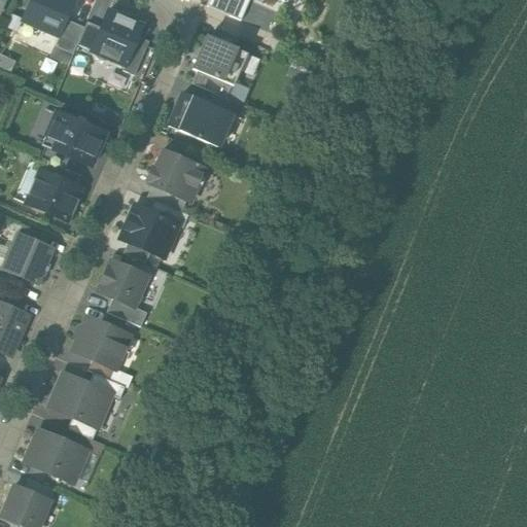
[(74,2),(69,0),(31,0),(22,21),(59,36),(66,21),(74,2)]
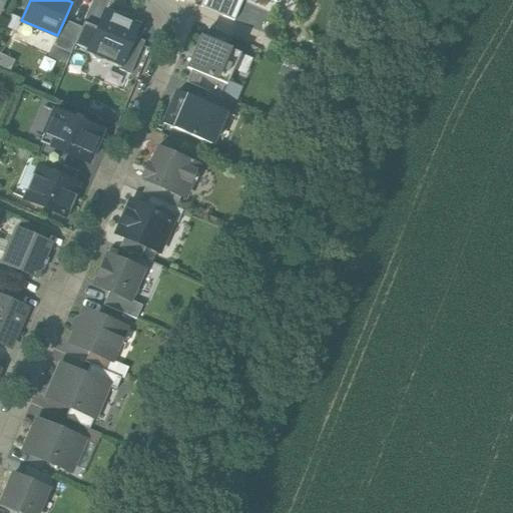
[(204,0),(201,7),(234,21),(242,0),(204,0)]
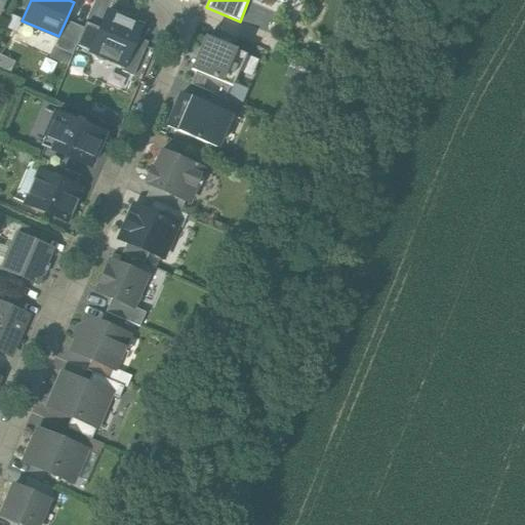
[(143,28),(108,13),(90,52),(125,68),(143,28)]
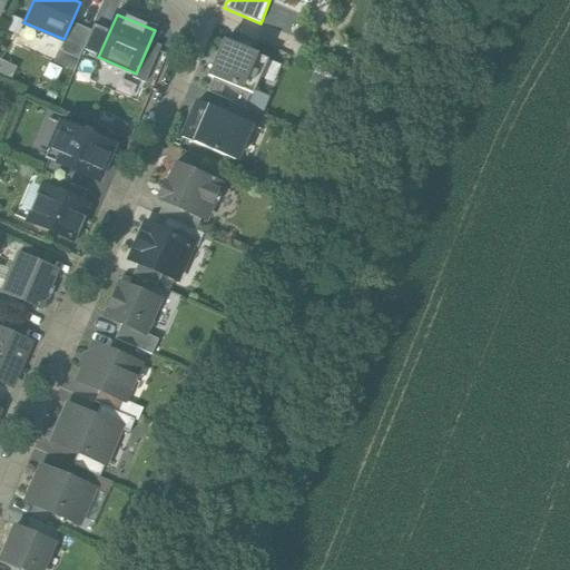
[(91,31),(71,22),(64,39),(59,51),(79,60),(91,31)]
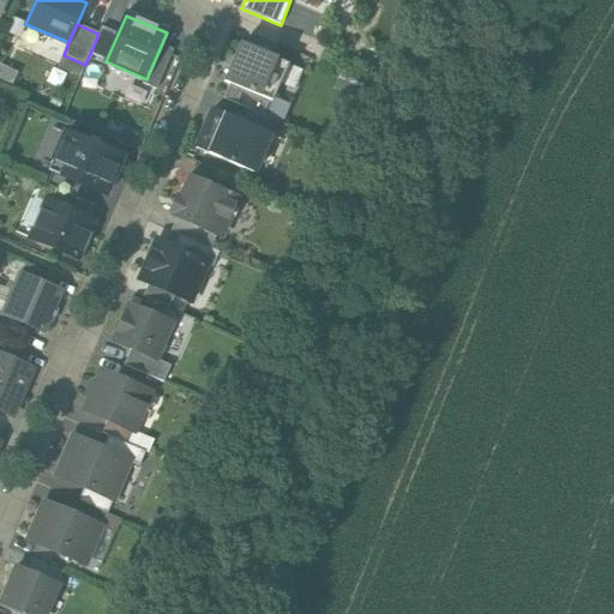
[(251,34),(246,47),(272,58),(277,46),(251,34)]
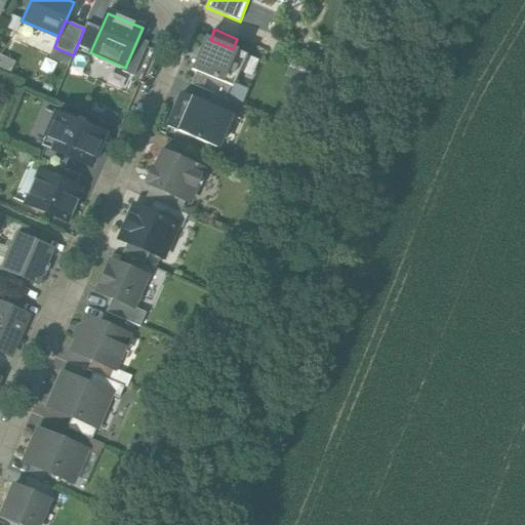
[(206,38),(193,70),(197,72),(230,86),(232,87),(246,55),(233,49),(210,40),(206,38)]
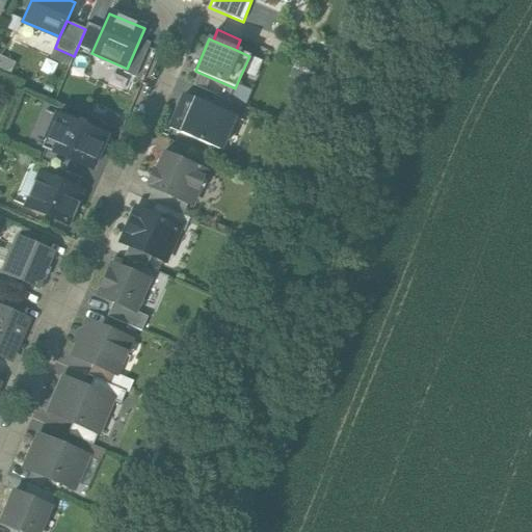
[(233,87),(200,73),(193,85),(216,96),(228,100),(233,87)]
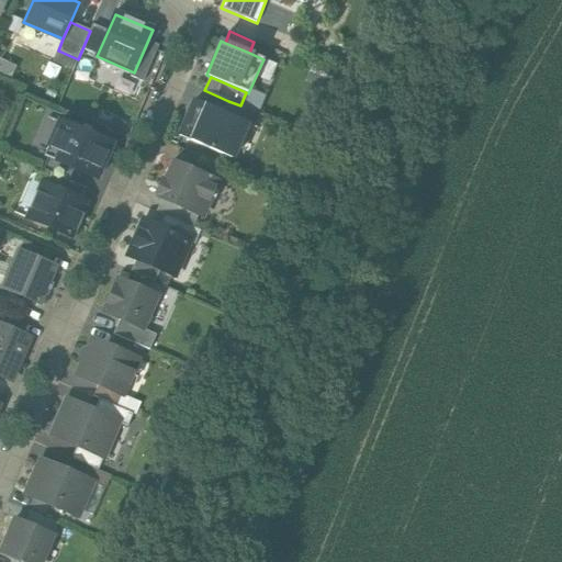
[(223,113),(194,101),(190,112),(189,112),(183,125),(179,136),(232,159),(247,124),(247,123),(223,113)]
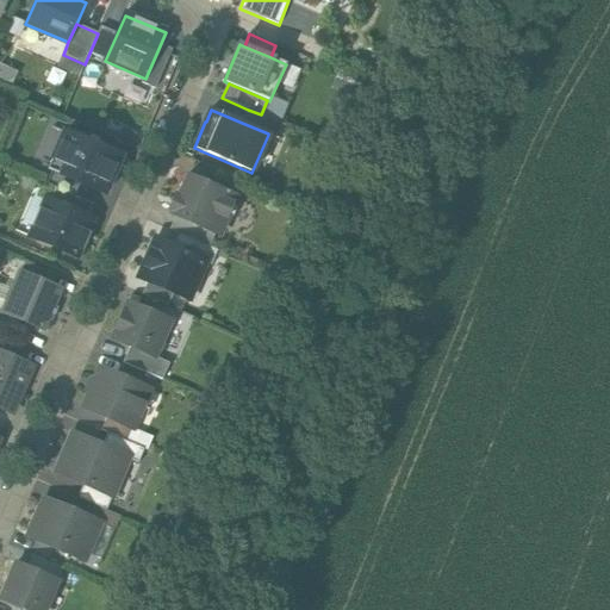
[(261,114),(248,110),(242,123),(268,134),(268,135),(279,139),(285,125),(261,114)]
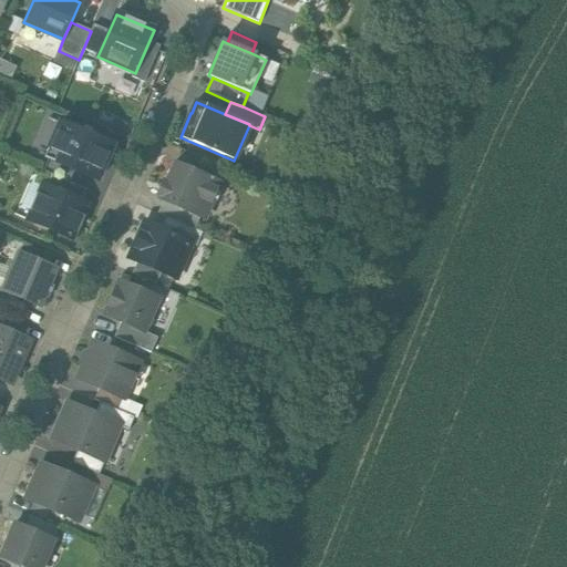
[(112,146),(60,124),(44,158),(74,171),(98,181),(112,146)]
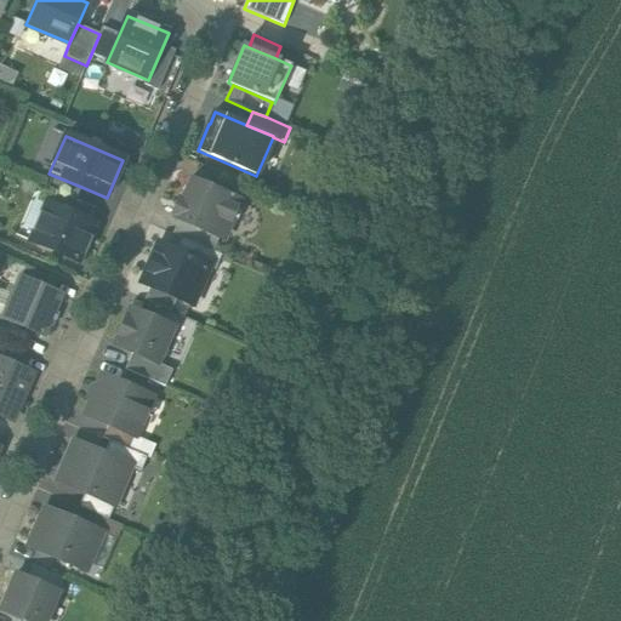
[(81,187),(53,175),(47,188),(56,193),(75,200),(81,187)]
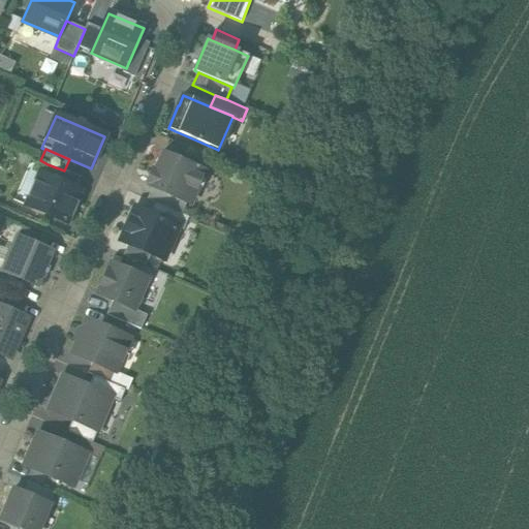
[(170,156),(162,152),(158,160),(159,161),(156,169),(150,172),(146,181),(149,186),(152,188),(186,203),(190,205),(196,191),(201,189),(205,181),(203,176),(205,172),(170,157),(170,156)]
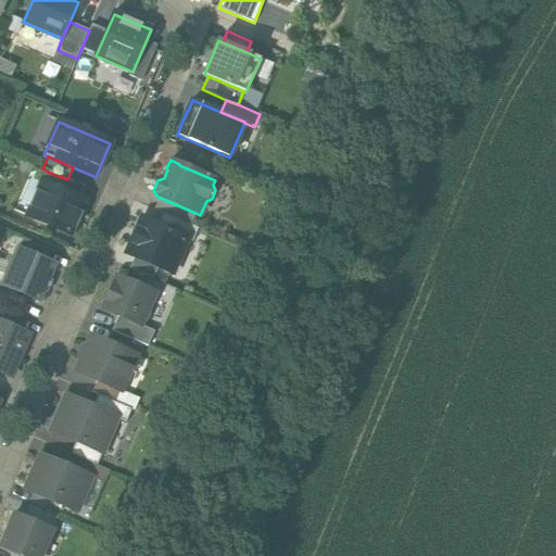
[(67,179),(50,173),(46,184),(79,199),(85,187),(67,179)]
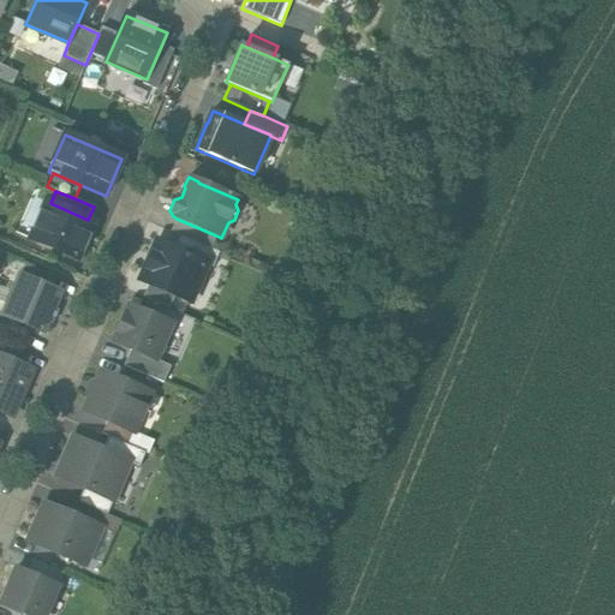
[(51,203),(46,202),(30,239),(78,260),(94,222),(88,220),(51,203)]
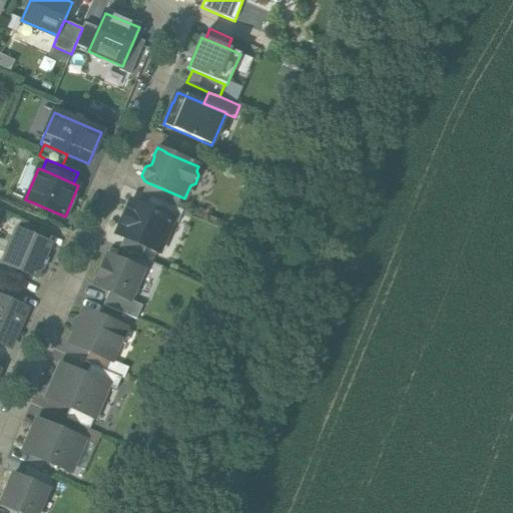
[(180,196),(147,182),(143,193),(150,197),(176,208),(180,196)]
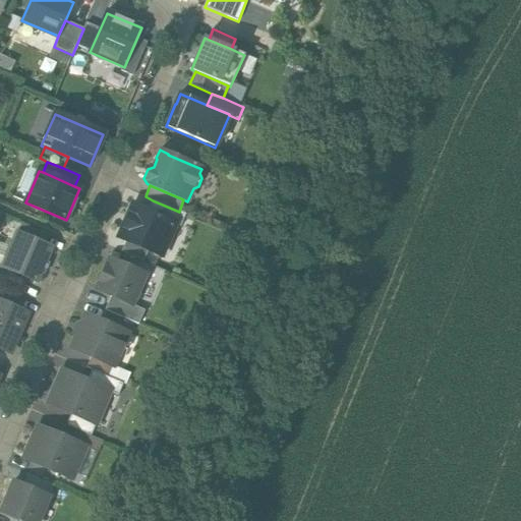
[(179,212),(153,200),(148,212),(176,224),(175,225),(180,228),(186,215),(179,212)]
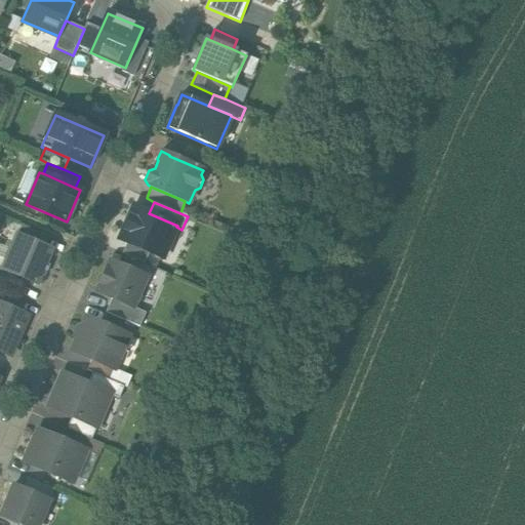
[(149,213),(133,206),(119,239),(150,252),(163,258),(176,227),(177,226),(149,213)]
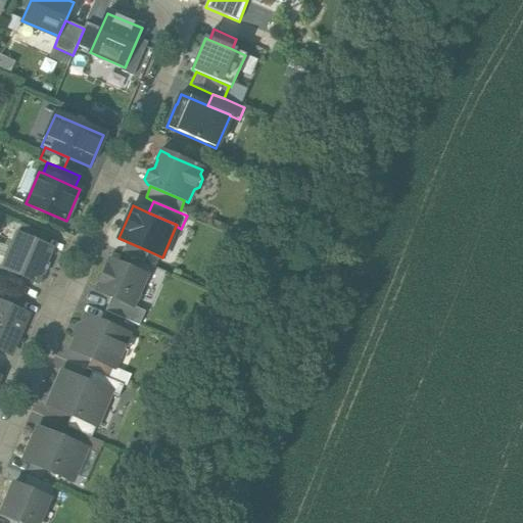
[(48,236),(22,225),(17,236),(43,246),(48,236)]
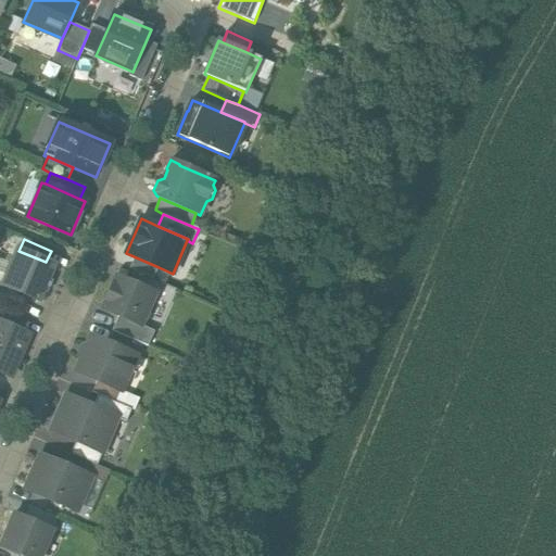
[(19,251),(3,285),(38,300),(53,265),(19,251)]
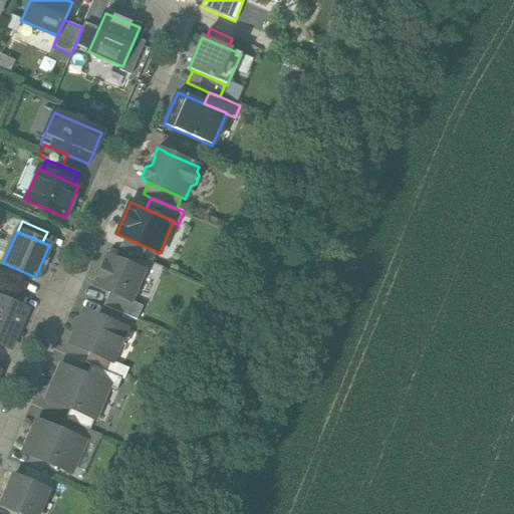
[(147,247),(124,238),(119,249),(142,258),(147,247)]
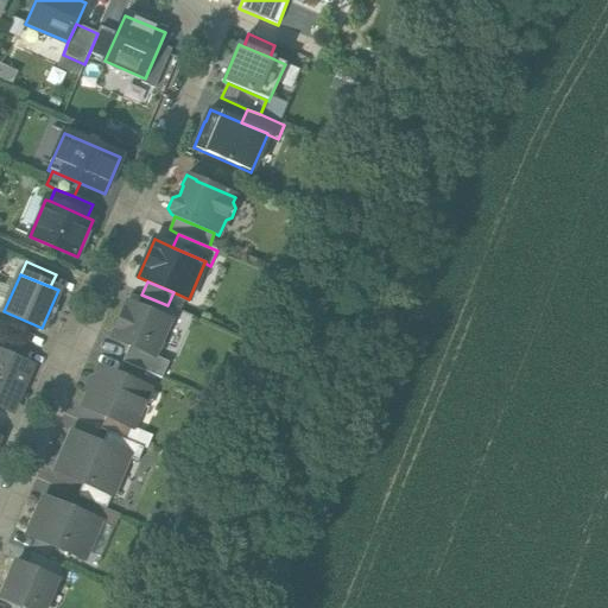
[(127,304),(112,339),(130,346),(153,356),(156,352),(162,350),(164,344),(160,340),(169,322),(127,304)]
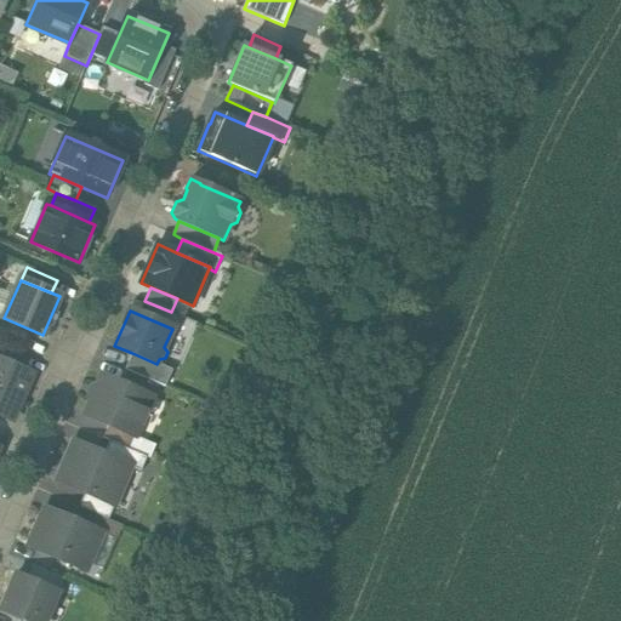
[(12,349),(0,343),(0,359),(7,363),(12,349)]
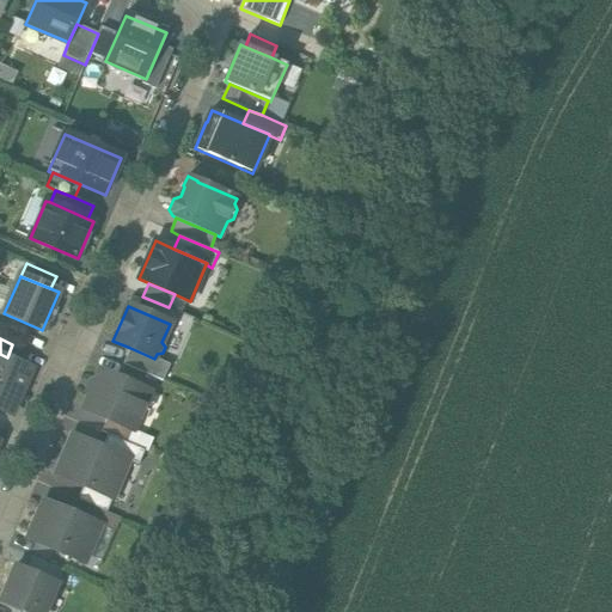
[(130,348),(123,365),(163,383),(170,366),(154,359),(130,348)]
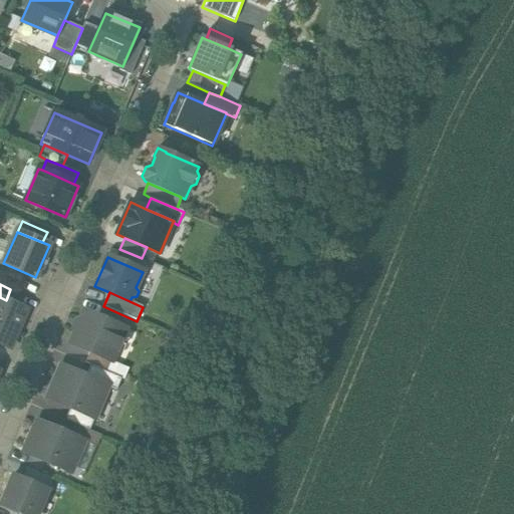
[(0,297),(0,344),(9,348),(26,309),(6,300),(0,297)]
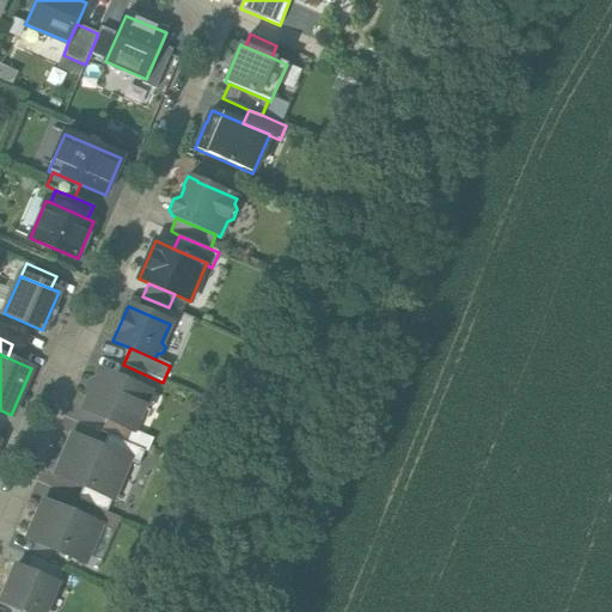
[(150,393),(101,372),(84,410),(133,432),(150,393)]
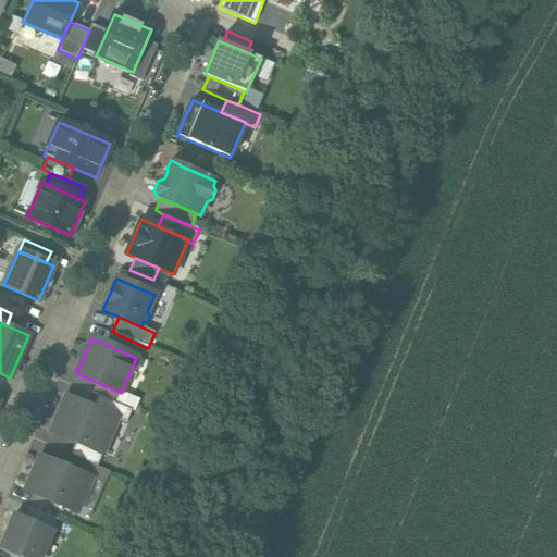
[(132,411),(98,396),(93,408),(118,419),(116,420),(126,424),(132,411)]
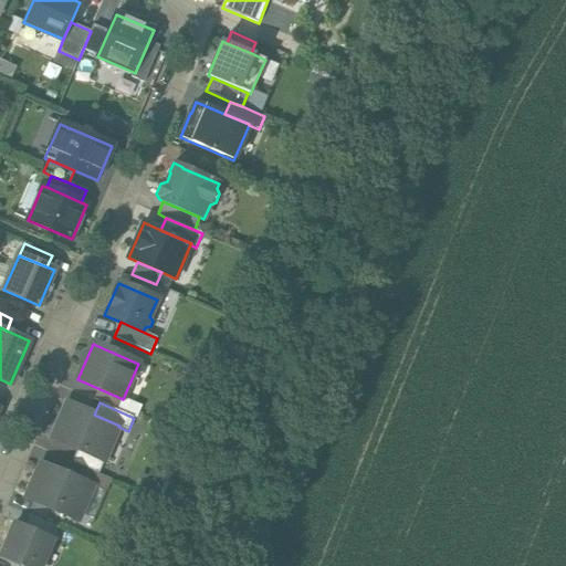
[(94,415),(66,404),(51,439),(77,450),(104,461),(118,427),(119,426),(94,415)]
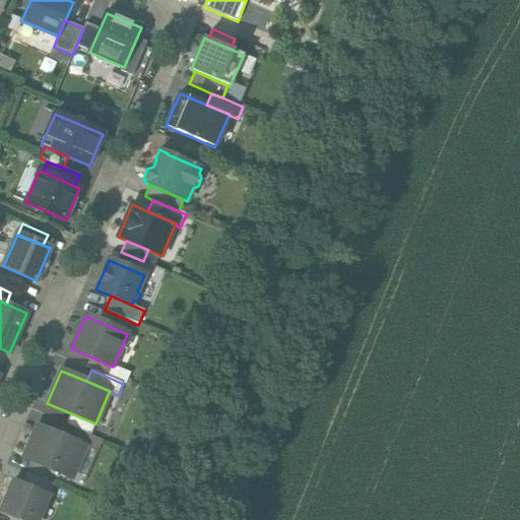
[(95,424),(71,413),(66,425),(90,436),(95,424)]
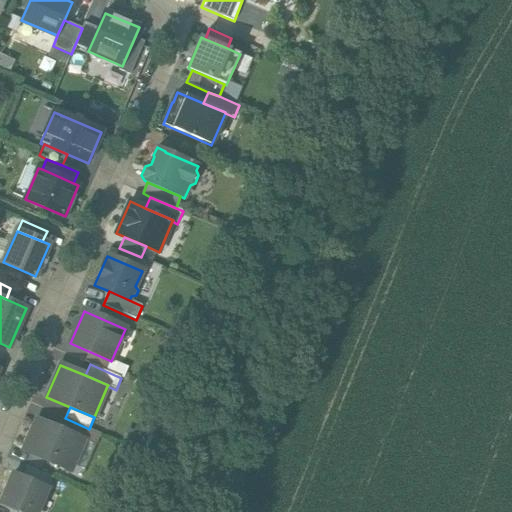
[(71,434),(37,419),(23,451),(70,472),(84,440),(71,434)]
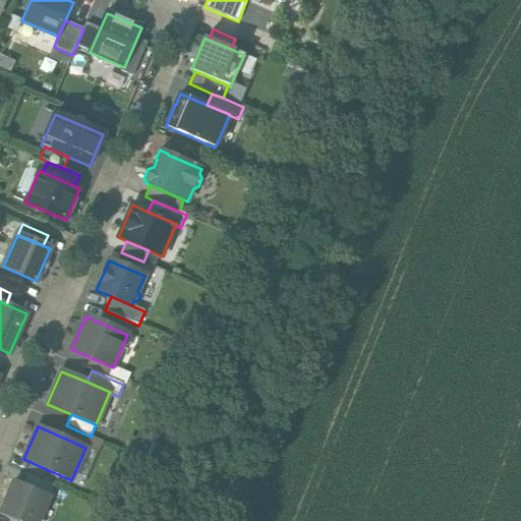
[(102,442),(76,430),(72,442),(85,448),(98,453),(102,442)]
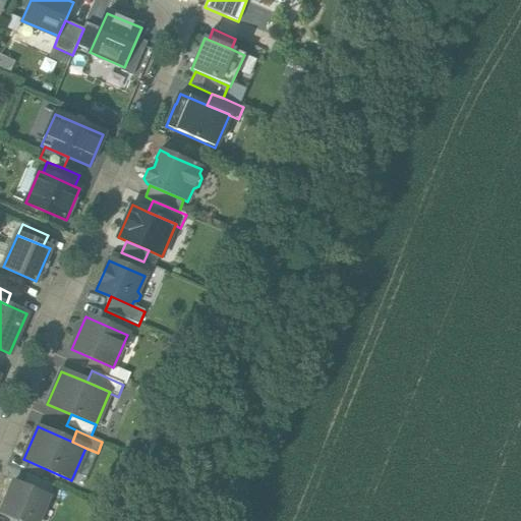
[(39,520),(49,498),(13,482),(1,512),(21,520),(39,520)]
